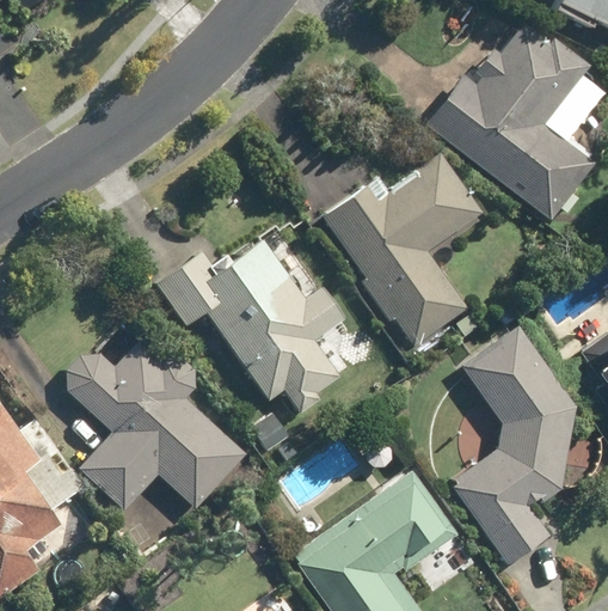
[(0,0),(0,5),(6,0),(23,0),(28,7),(36,17),(59,0),(0,0)]
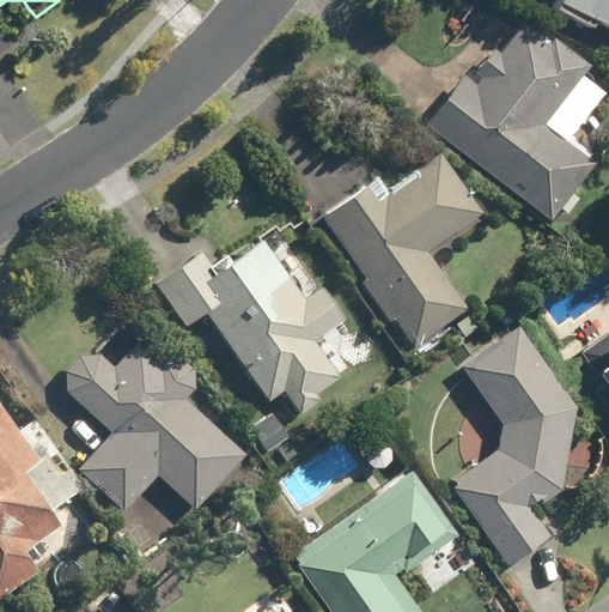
[(561,0),(558,10),(608,31),(608,0),(561,0)]
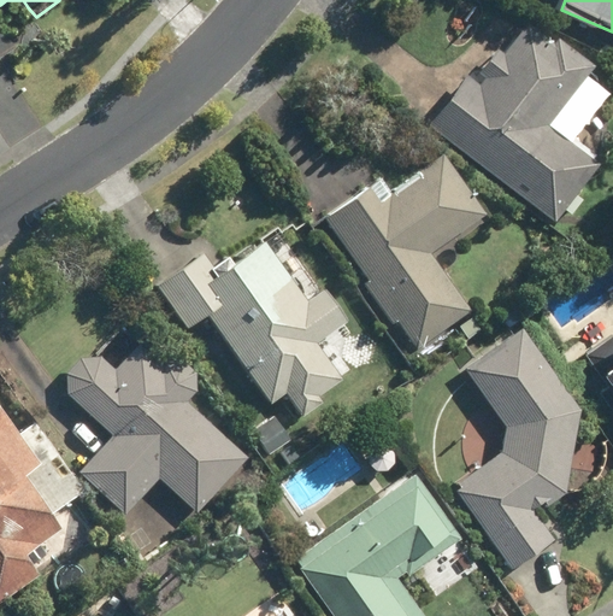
[(502,36),(477,69),(473,66),(429,123),(555,222),(600,164),(572,142),(609,93),(585,75),(593,65),(558,37),(554,41),(529,22),(512,45),(502,36)]
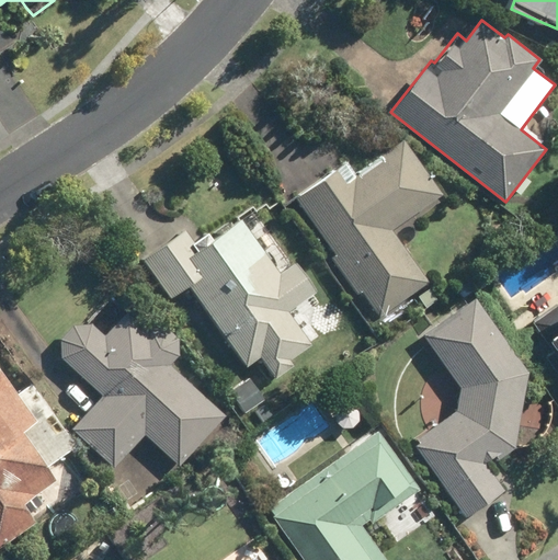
[(298,198),(338,253),(332,258),(359,295),(364,292),(382,317),(417,292),(426,306),(440,297),(430,283),(390,228),(442,192),(406,141),(345,184),(337,171),(298,198)]
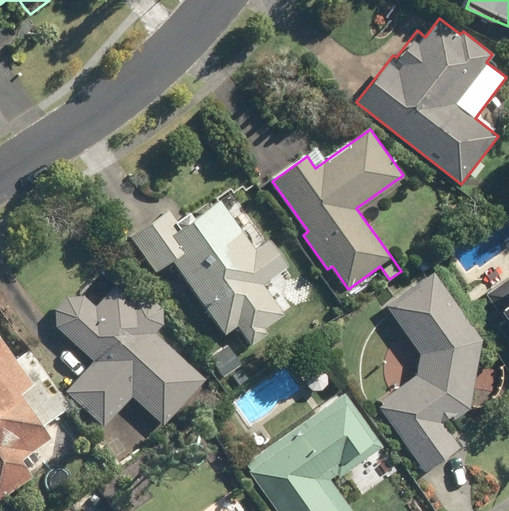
[(164,213),(151,224),(131,237),(155,273),(175,261),(223,334),(238,325),(251,344),(269,333),(265,326),(283,314),(275,301),(263,283),(291,265),(270,235),(253,246),(232,215),(226,219),(214,200),(210,202),(173,227),(164,213)]
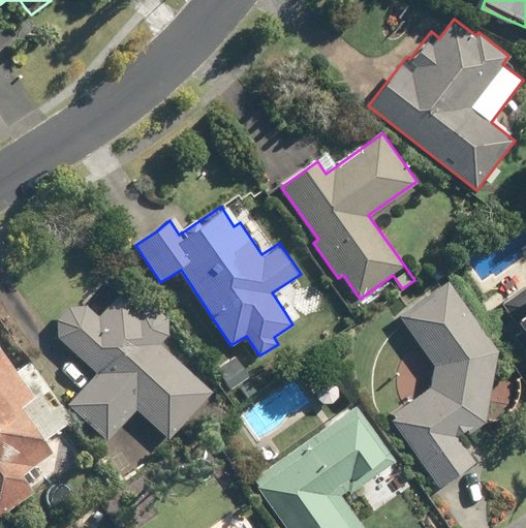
[(449,282),(398,314),(433,364),(428,391),(391,418),(441,487),(475,462),(457,437),(489,423),(498,358),(449,282)]
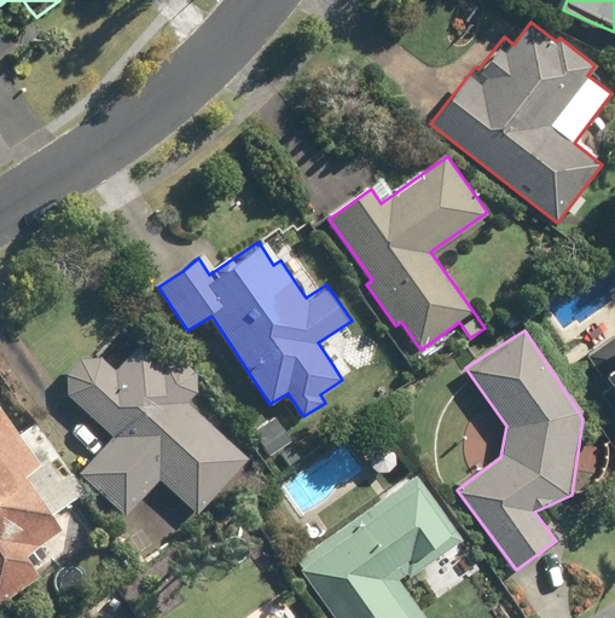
[(614,338),(592,353),(614,386),(614,338)]
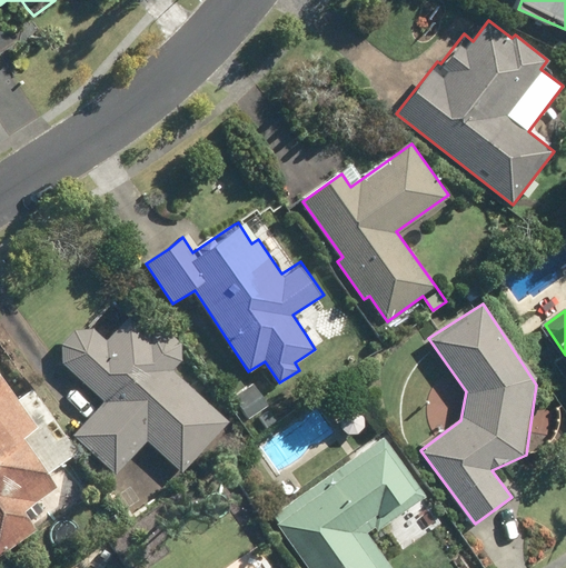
[(132,317),(107,342),(101,337),(100,336),(98,335),(97,334),(95,332),(92,331),(91,331),(89,330),(87,330),(86,330),(83,330),(81,330),(79,331),(78,331),(76,332),(73,334),(72,335),(70,336),(69,337),(68,338),(67,340),(66,341),(65,344),(63,346),(63,347),(62,349),(62,351),(62,352),(62,355),(62,357),(63,359),(63,360),(65,362),(66,365),(67,366),(68,368),(105,402),(73,437),(117,476),(150,440),(185,471),(231,420),(177,371),(181,346),(166,330),(157,340),(132,317)]
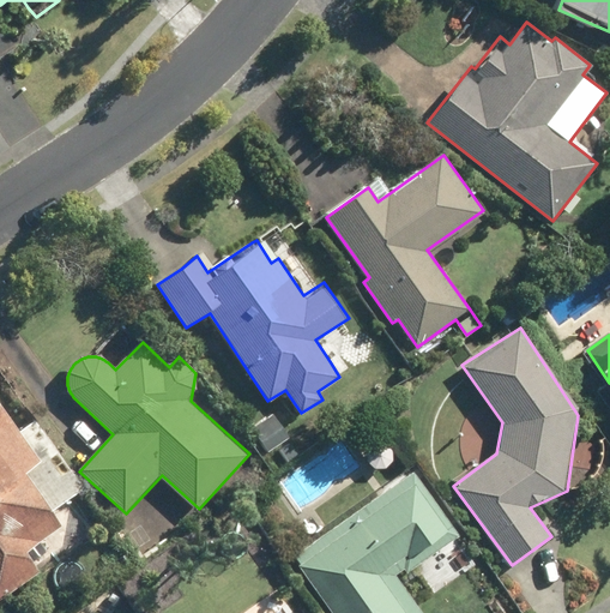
[(0,593),(36,569),(22,548),(59,523),(50,510),(85,487),(37,418),(18,431),(0,404),(0,593)]
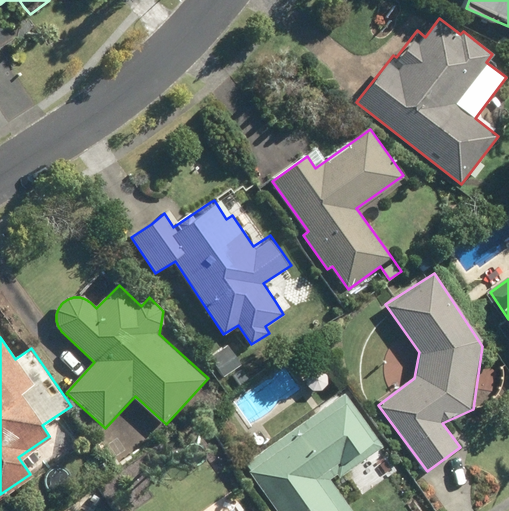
[(246,464),(278,510),(354,510),(335,483),(384,449),(346,394),(246,464)]
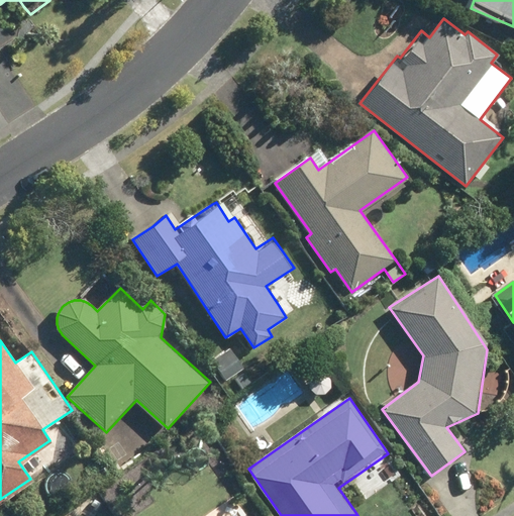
All buildings are outlined.
